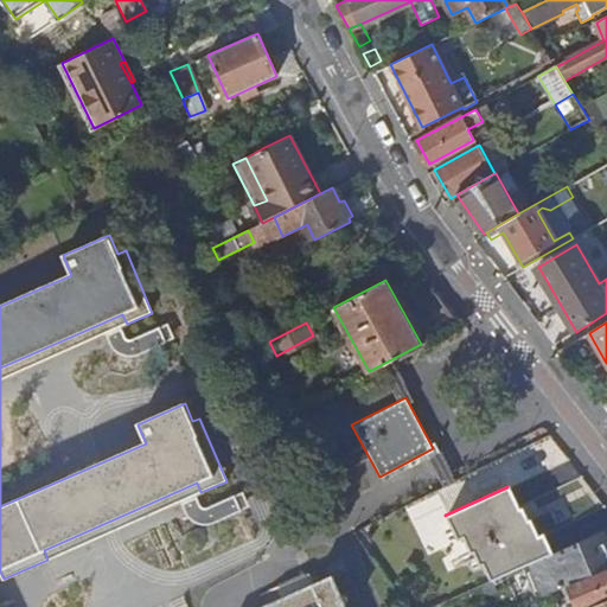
[(487,582),(525,564),(554,553),(547,534),(541,536),(534,519),(530,522),(524,508),(517,510),(508,487),(445,516),(455,541),(462,537),(468,553),(472,551),(478,567),(480,566),(487,582)]
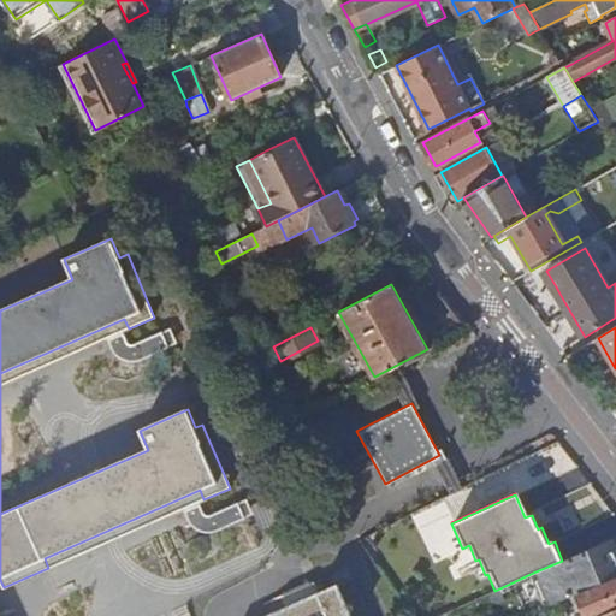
[(548,605),(578,593),(615,575),(615,561),(608,540),(562,561),(533,573),(548,605)]
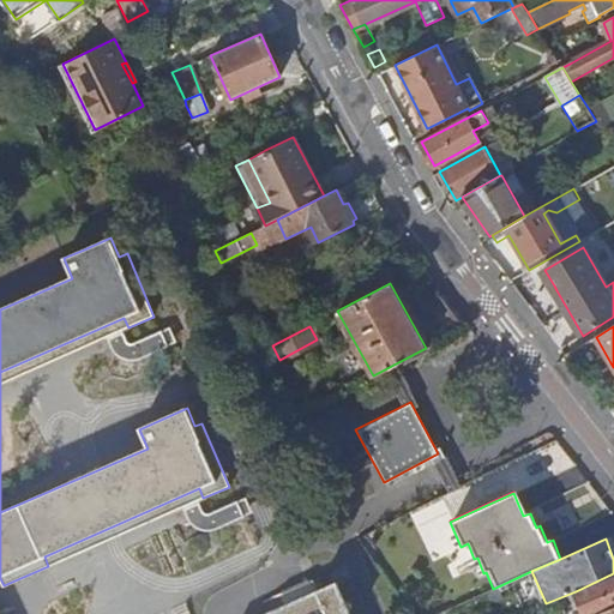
[(613,573),(576,591),(585,613),(595,613),(613,606),(613,573)]
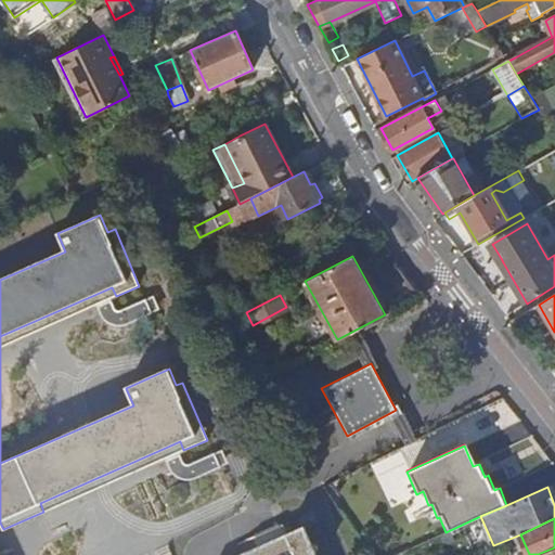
[(315,554),(305,527),(287,534),(283,524),(254,537),(258,547),(240,554),(315,554)]
